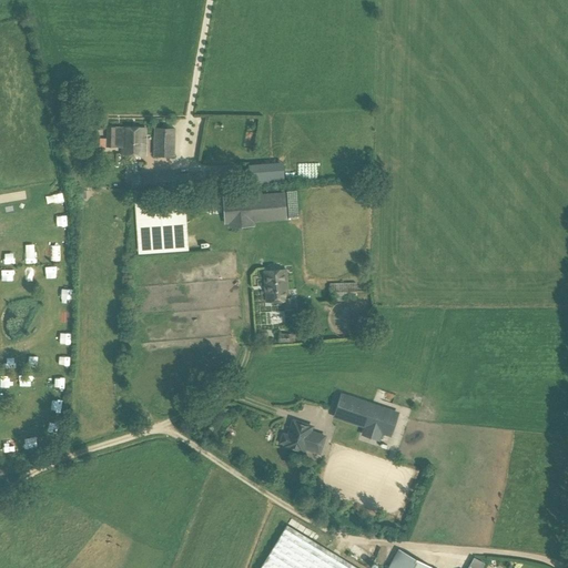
[(107,139),(107,146),(121,148),(121,154),(145,154),(145,128),(107,128),(107,139)]
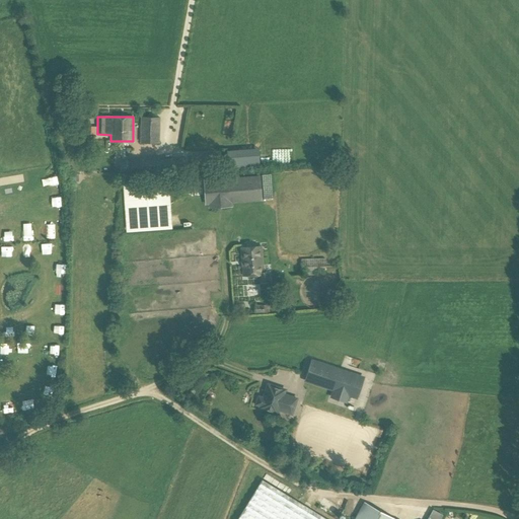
[(141,117),(140,143),(159,143),(160,117),(141,117)]
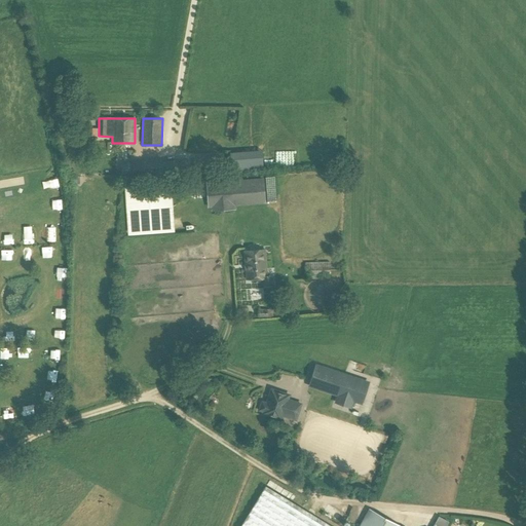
[(262,149),(231,152),(232,167),(264,165),(262,149)]
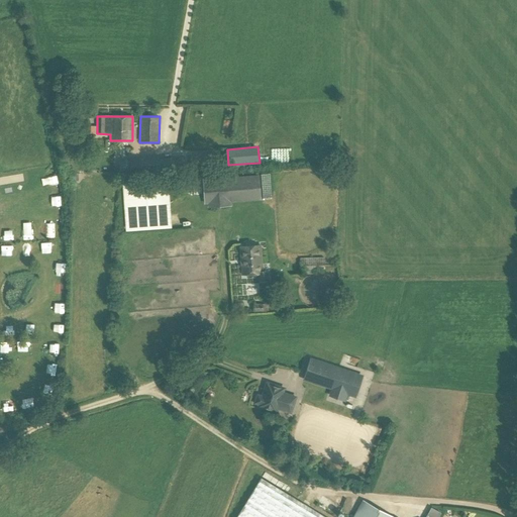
[(217,154),(192,157),(192,171),(219,170),(217,154)]
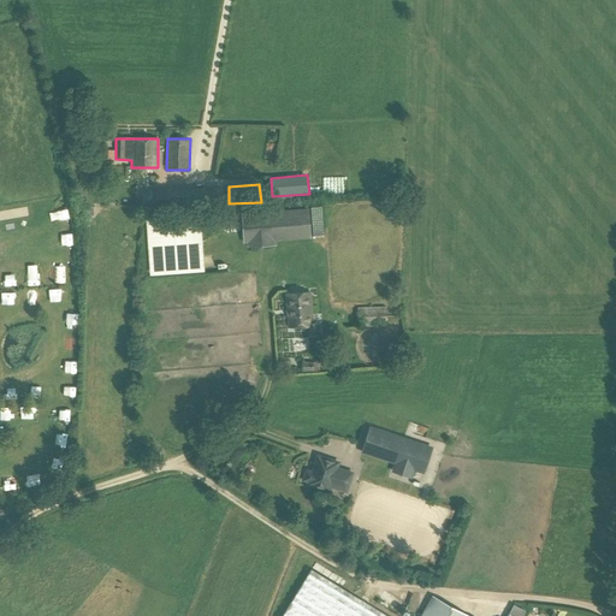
[(189,188),(155,190),(155,203),(157,209),(224,205),(223,188),(189,190),(189,188)]
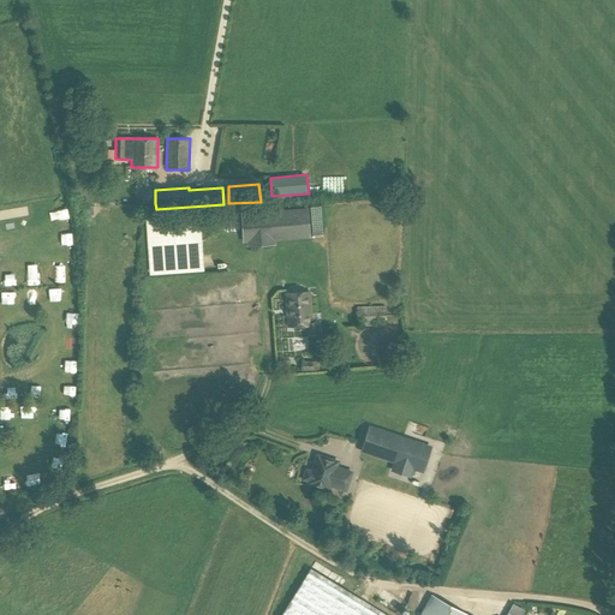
[(308,209),(240,213),(243,243),(248,243),(248,246),(275,244),(275,240),(310,238),(308,209)]
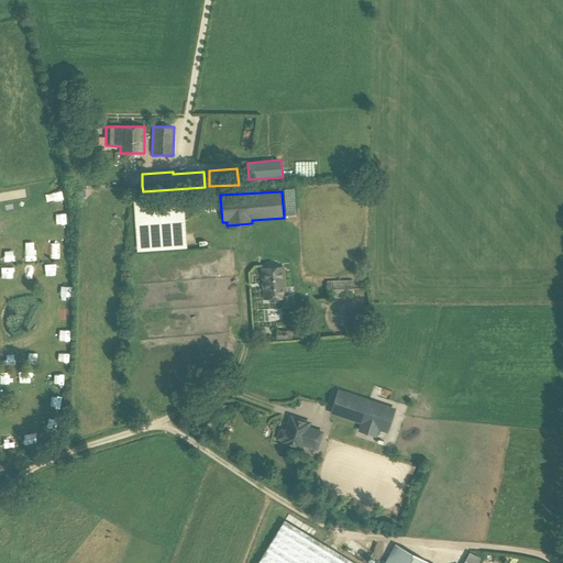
[(183,198),(132,201),(135,252),(186,249),(183,198)]
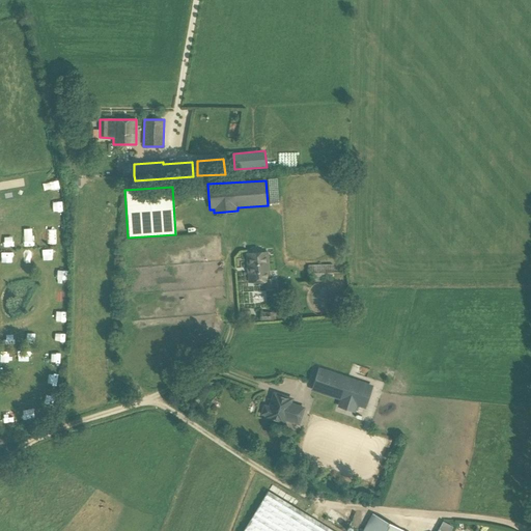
[(268,252),(247,254),(249,282),(266,281),(266,289),(274,288),(273,279),(270,279),(268,252)]
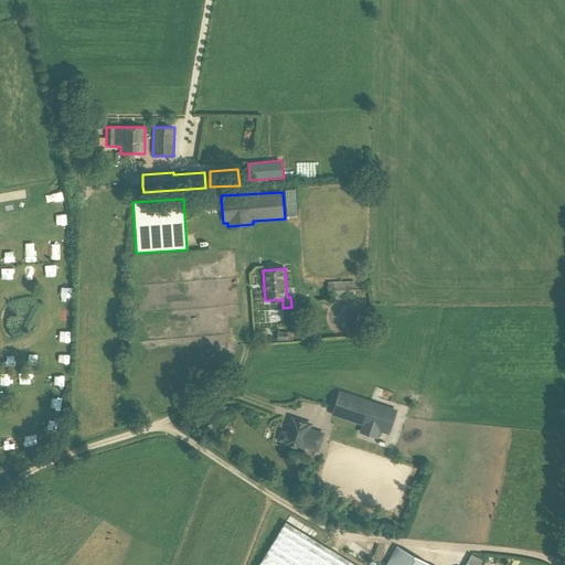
[(354,281),(328,281),(328,295),(354,294),(354,281)]
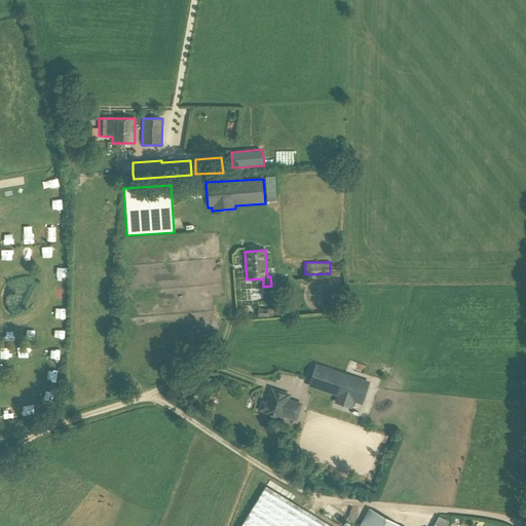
[(314,364),(307,387),(335,397),(333,403),(350,408),(352,402),(361,404),(368,380),(314,364)]
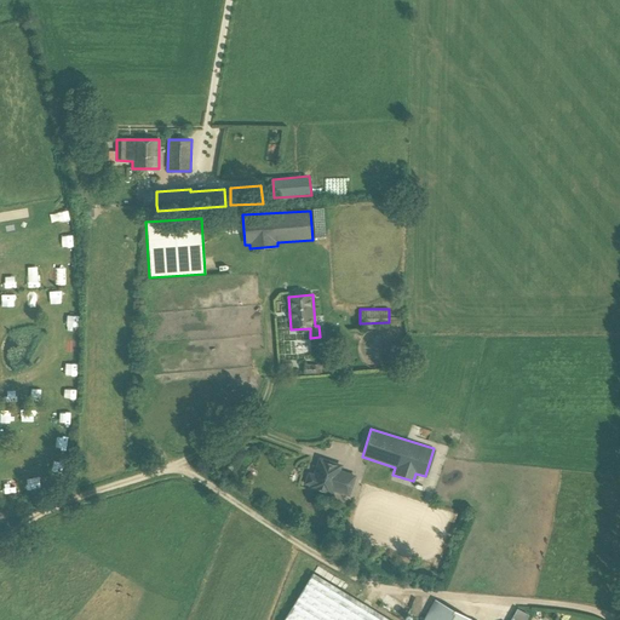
[(308,478),(308,481),(308,483),(309,484),(311,486),(311,487),(331,494),(332,489),(348,494),(355,476),(338,471),(339,466),(320,460),(315,476),(313,475),(310,475),(309,476),(308,478)]
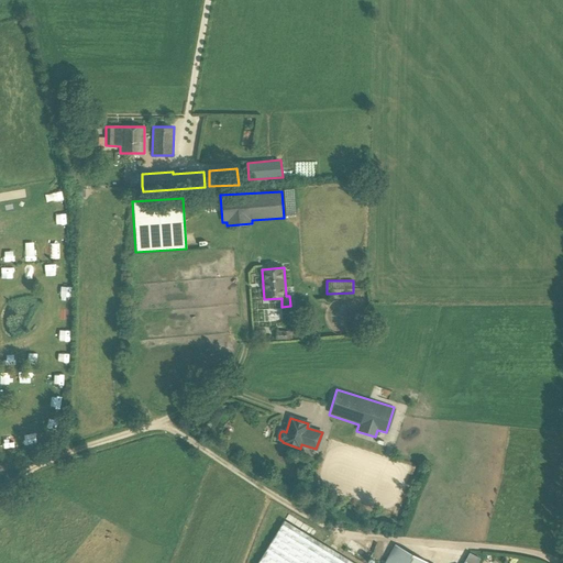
[(239,459),(249,454),(242,443),(233,449),(239,459)]
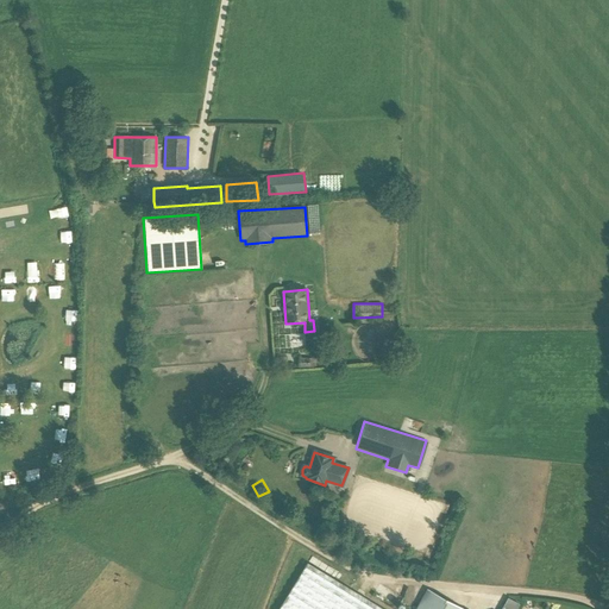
[(383,608),(311,563),(280,608),(383,608)]
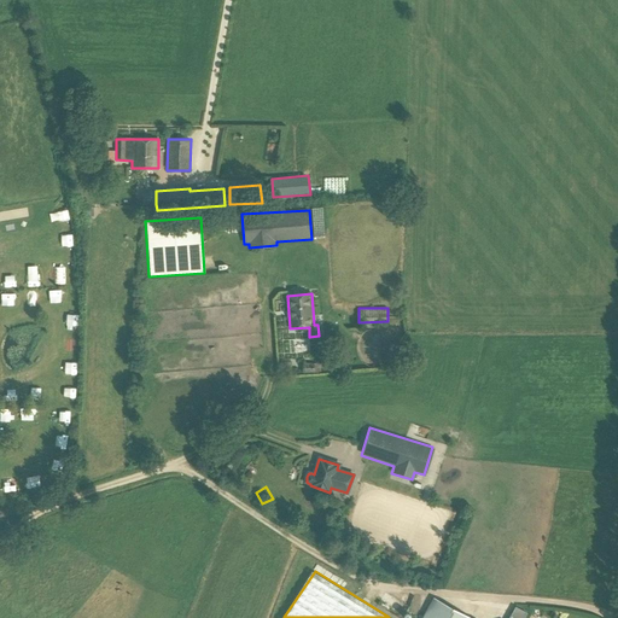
[(473,617),(435,596),(421,617),(473,617)]
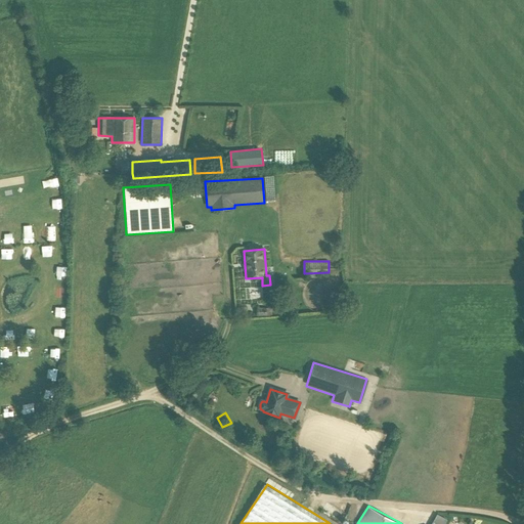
[(444,523),(447,520),(438,515),(432,523),(444,523)]
